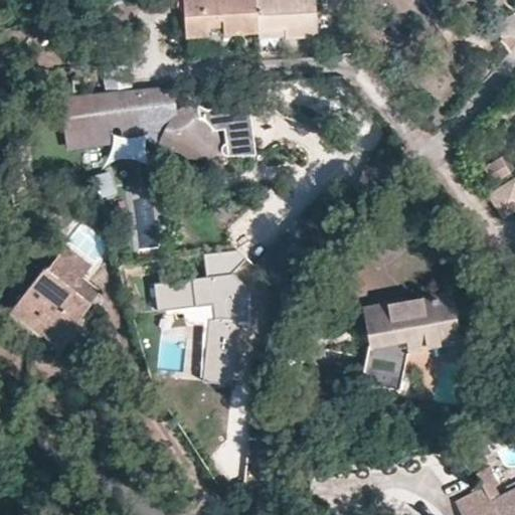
[(208,26),(208,18),(223,17),(223,26),(223,33),(258,31),(258,24),(255,0),(184,0),(187,34),(208,33),(208,26)]
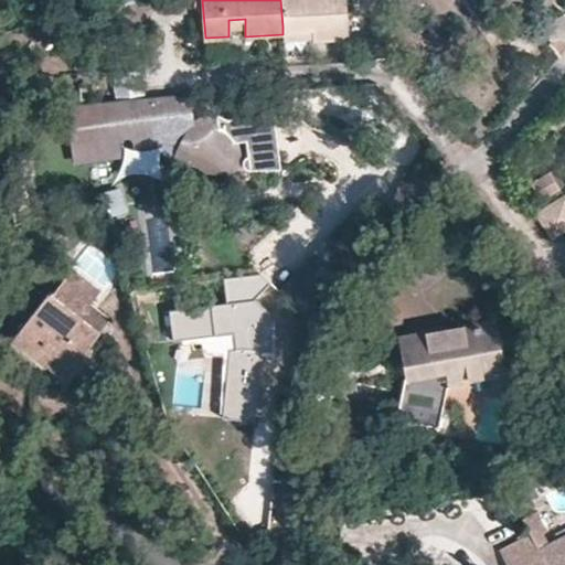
[(280,0),(283,27),(313,27),(313,36),(313,39),(345,38),(342,0),(280,0)]
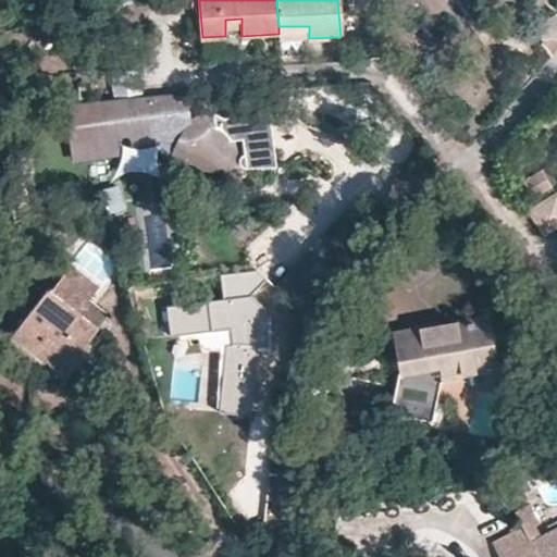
[(225,20),(225,28),(242,28),(242,19),(225,20)]
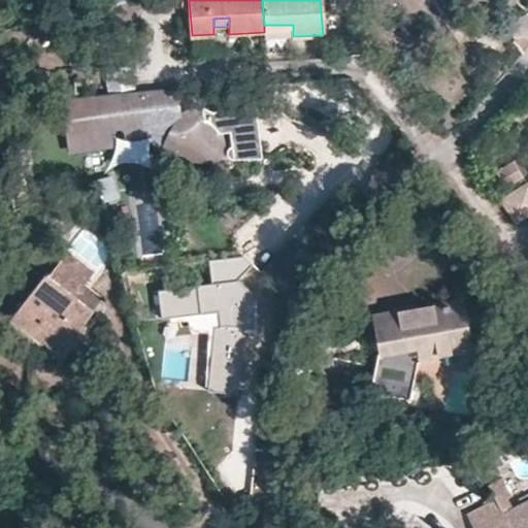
[(293,34),(293,25),(264,25),(264,32),(264,35),(293,34)]
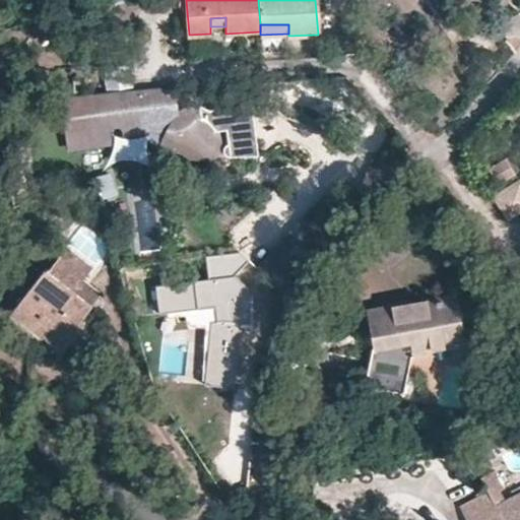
[(172,89),(87,95),(90,113),(66,117),(70,138),(93,136),(112,135),(111,127),(123,126),(124,133),(147,131),(168,133),(169,155),(204,151),(204,155),(208,158),(211,160),(215,161),(220,159),(223,157),(225,154),(228,150),(228,146),(228,144),(226,138),(224,133),(221,128),(218,124),(215,121),(210,118),(206,116),(205,103),(183,114),(180,88),(172,89)]
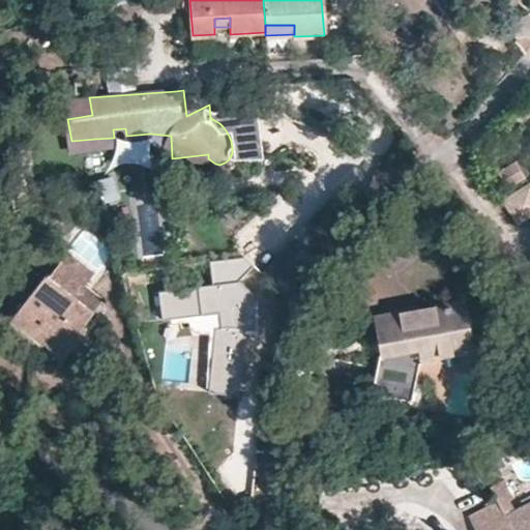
[(498,174),(506,186),(523,176),(514,164),(498,174)]
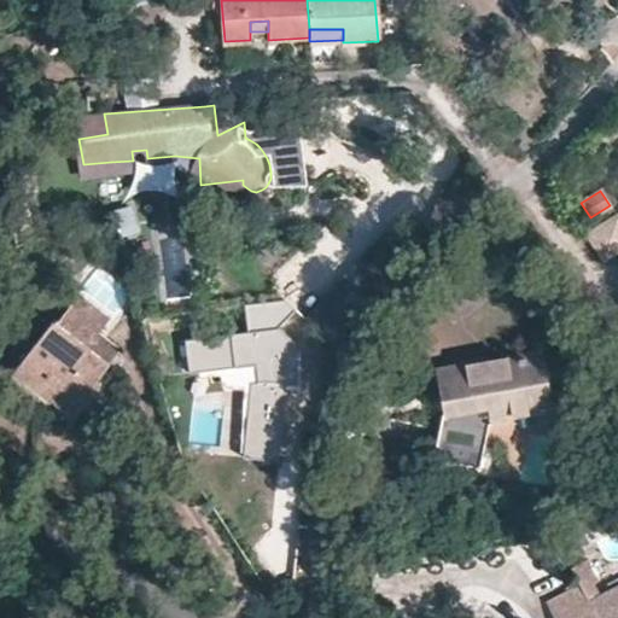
[(598,264),(617,251),(617,217),(614,211),(578,233),(598,264)]
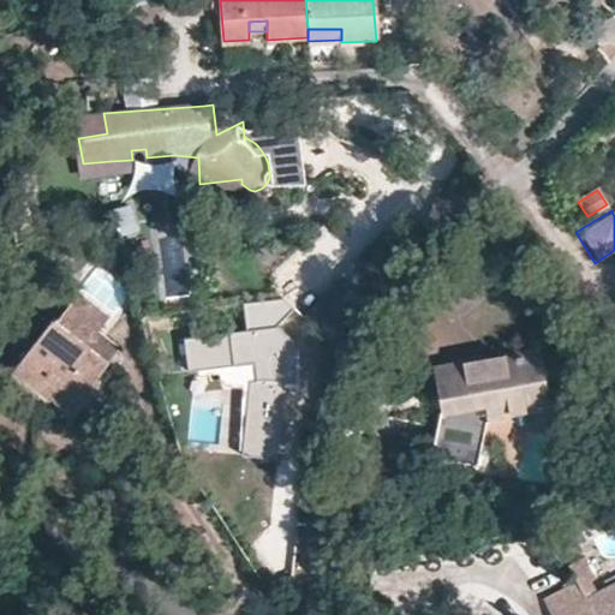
[(95,375),(108,359),(87,344),(97,333),(108,316),(77,292),(53,320),(51,317),(10,366),(48,396),(49,394),(72,412),(100,380),(95,375)]
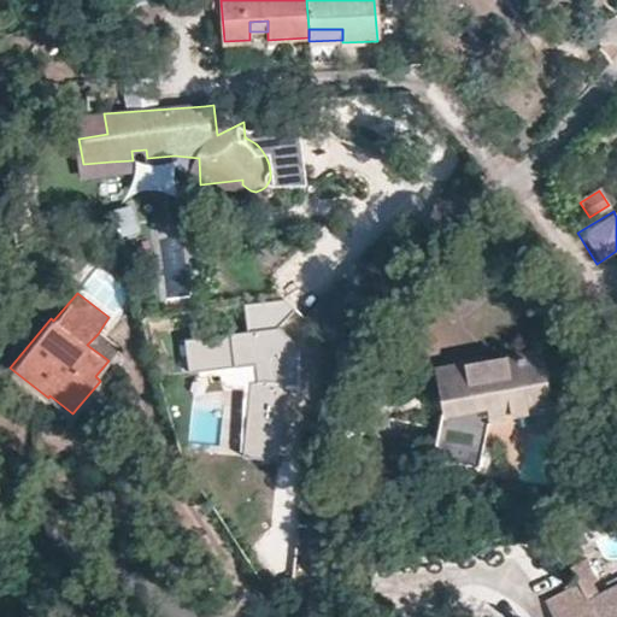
[(276,328),(186,342),(192,375),(256,365),(258,383),(248,383),(241,459),(280,460),(285,386),(298,385),(299,345),(276,328)]
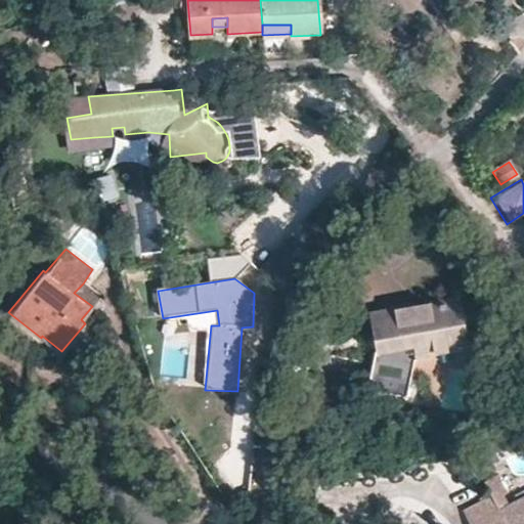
[(83,284),(74,293),(92,306),(99,297),(83,284)]
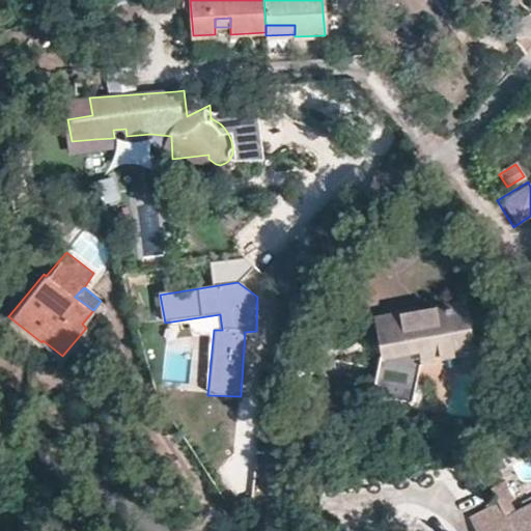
[(419,358),(421,345),(467,338),(462,302),(398,313),(400,325),(375,328),(380,351),(371,393),(410,401),(419,358)]
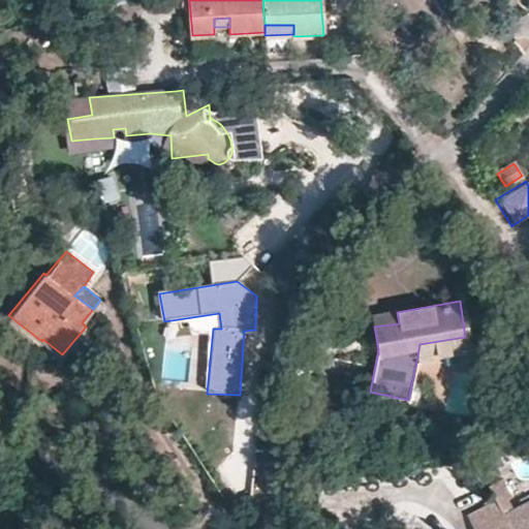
[(399,323),(397,312),(373,316),(374,327),(399,323)]
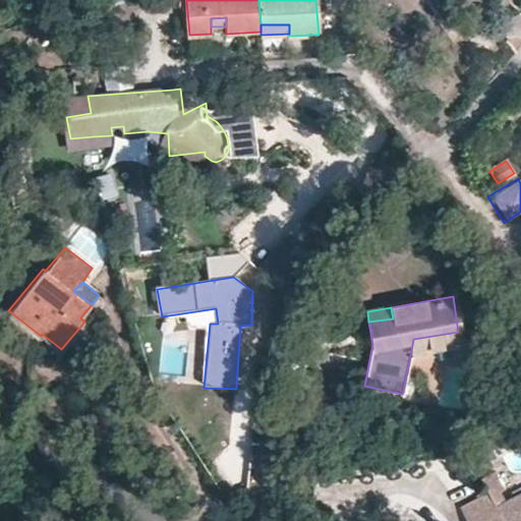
[(8,310),(4,315),(56,356),(61,349),(42,334),(41,336),(8,310)]
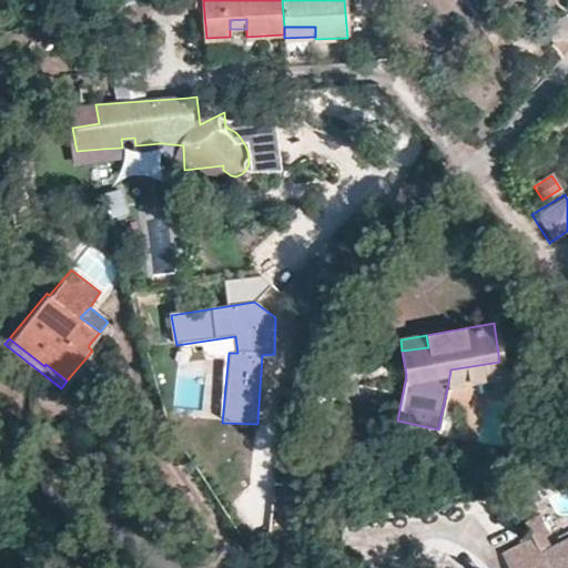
[(450,369),(448,383),(501,374),(499,362),(450,369)]
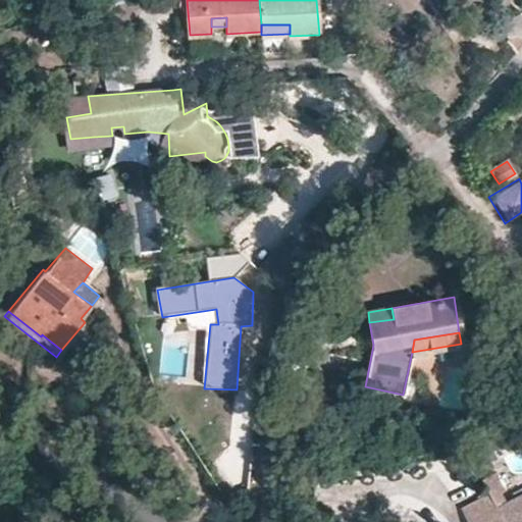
[(325,468),(324,455),(313,457),(313,465),(318,469),(325,468)]
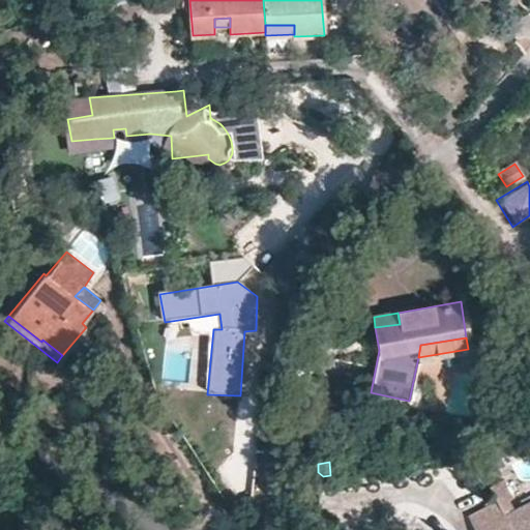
[(529,529),(529,500),(513,509),(507,499),(511,496),(503,480),(490,487),(496,500),(468,516),(474,529),(510,529),(511,529),(529,529)]
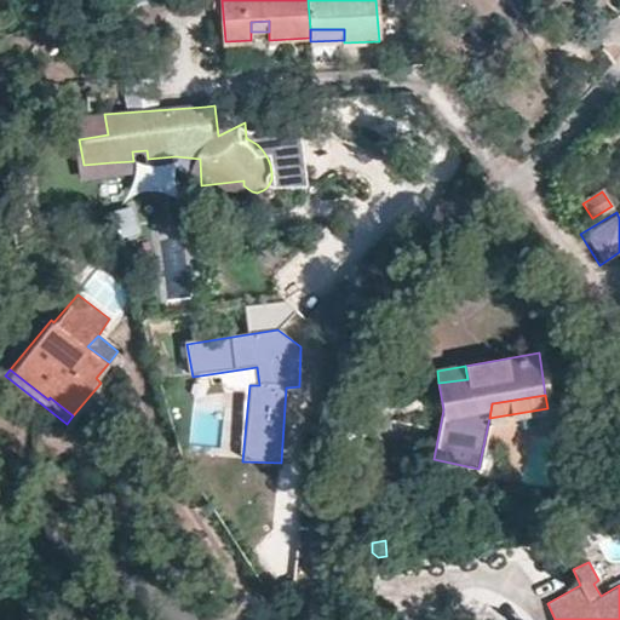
[(619,585),(619,580),(615,573),(598,580),(593,584),(601,596),(619,585)]
